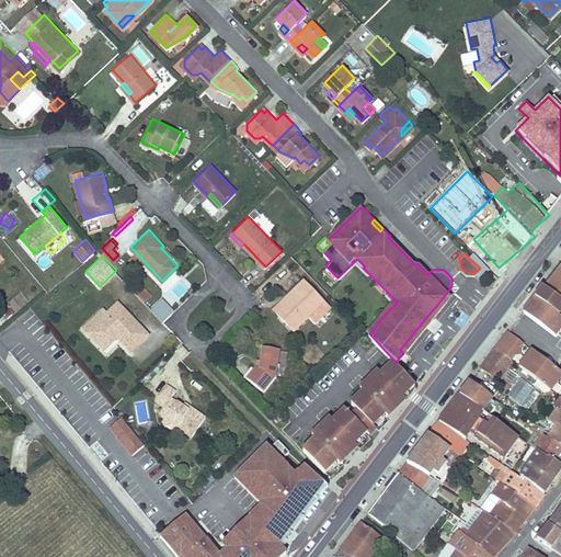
[(560,261),(542,283),(560,296),(560,261)]
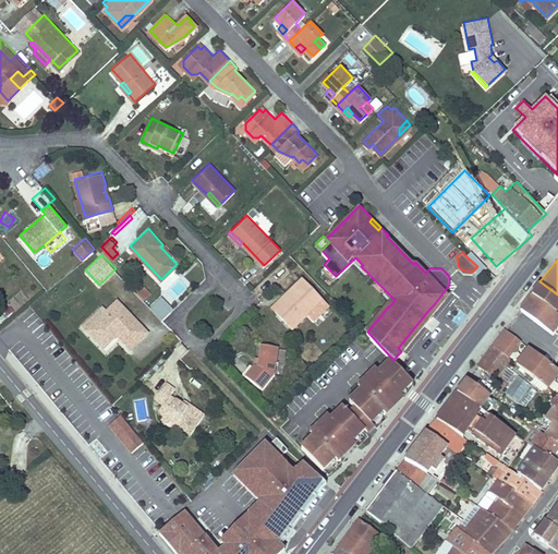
[(303,278),(300,275),(284,289),(288,292),(303,278)]
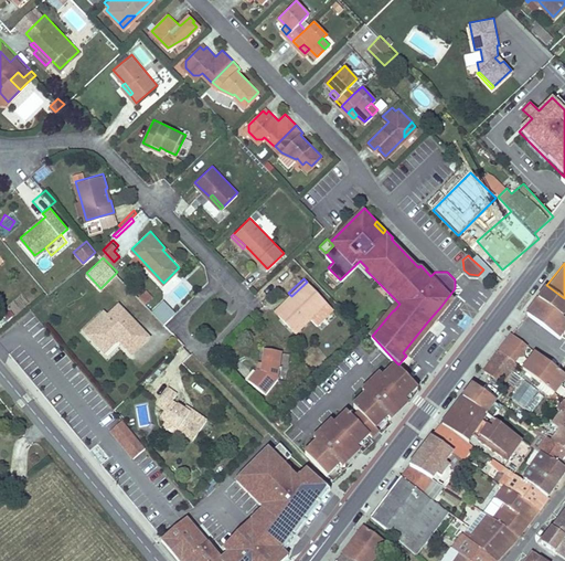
[(309,313),(323,298),(307,282),(291,296),(292,298),(278,311),(296,330),(311,316),(311,315),(309,313)]
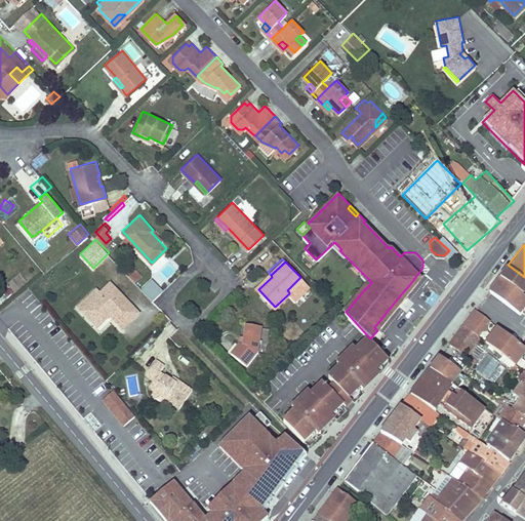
[(524,277),(508,265),(502,272),(501,274),(500,275),(523,291),(524,288),(524,277)]
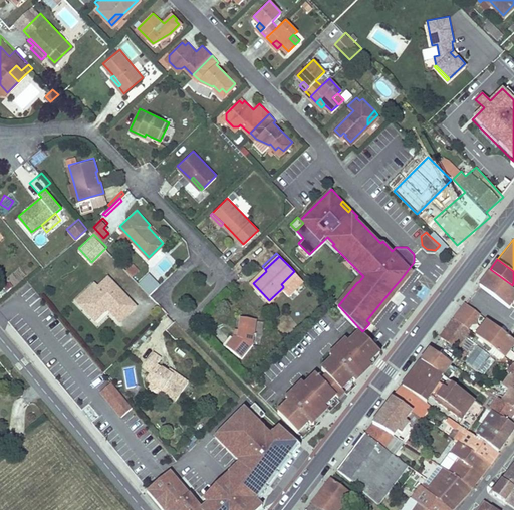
[(134,275),(140,266),(132,261),(125,269),(134,275)]
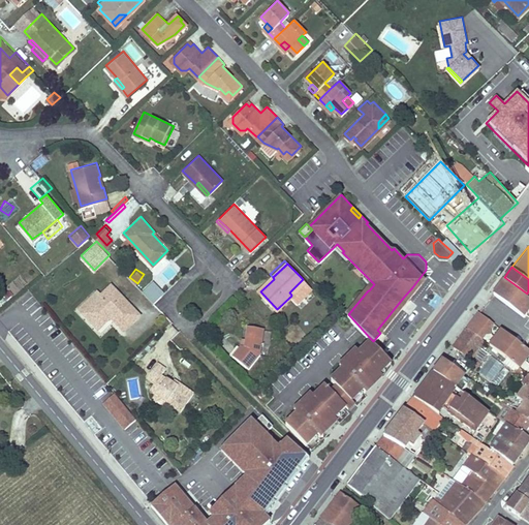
[(504,277),(494,291),(525,314),(527,311),(528,308),(528,296),(527,294),(504,277)]
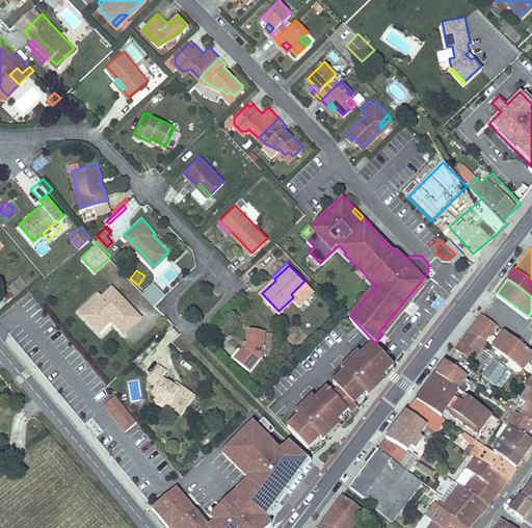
[(313,290),(304,281),(291,294),(293,296),(293,297),(299,304),(313,290)]
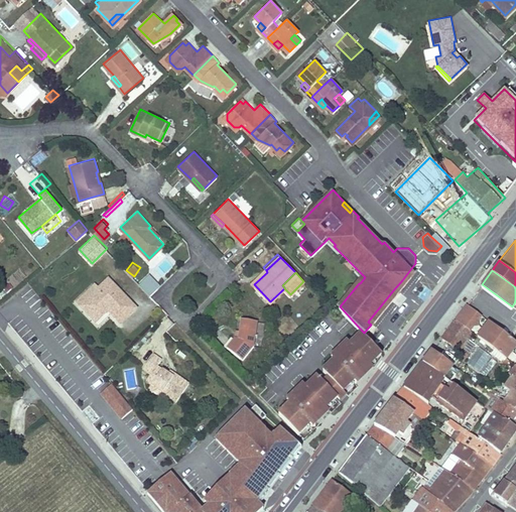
[(136,304),(108,276),(98,286),(80,303),(92,315),(100,307),(103,311),(108,306),(109,305),(111,307),(110,309),(120,320),(136,304)]
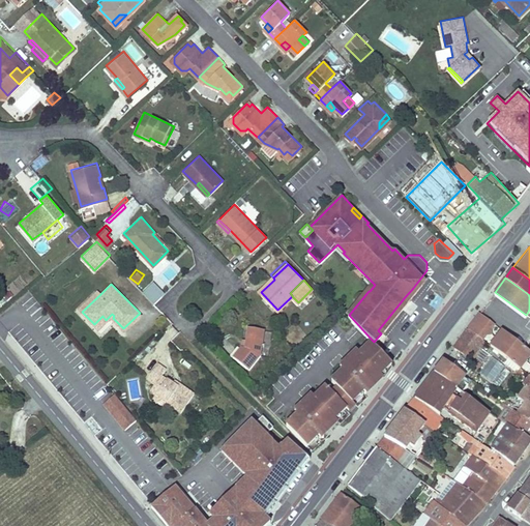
[(157,285),(147,295),(154,302),(165,292),(157,285)]
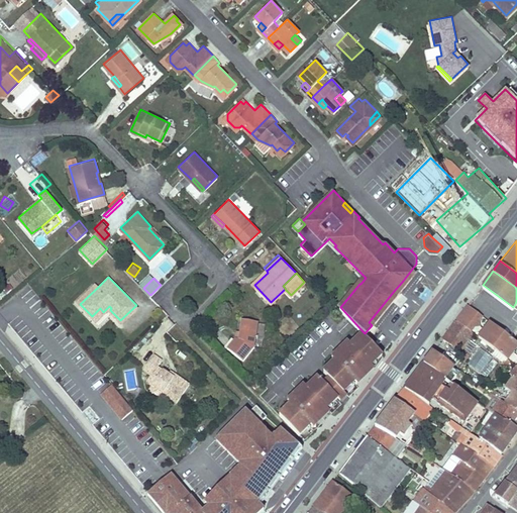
[(80,304),(98,287),(94,283),(77,300),(80,304)]
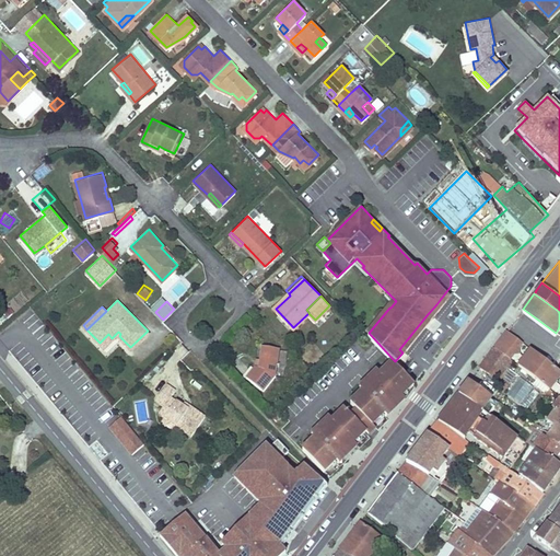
[(500,338),(494,345),(510,356),(514,350),(520,350),(518,345),(523,339),(508,327),(502,334),(500,338)]
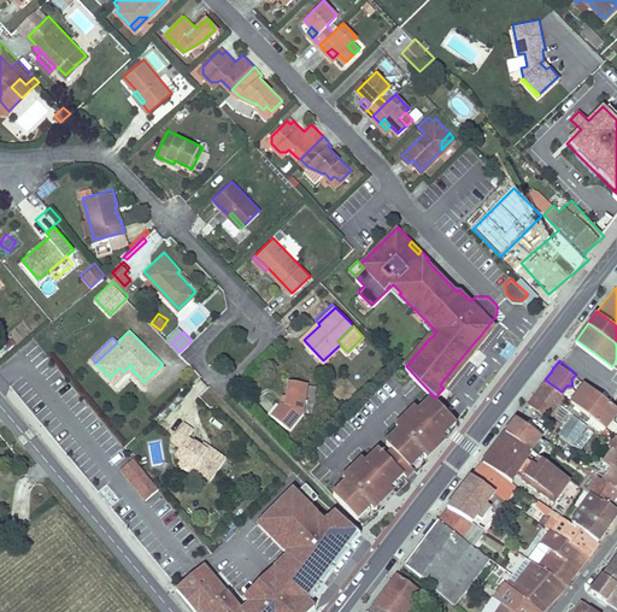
[(119,368),(110,377),(113,381),(123,372),(119,368)]
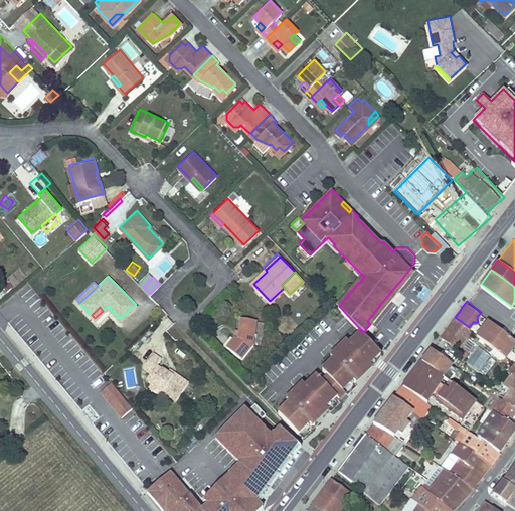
[(253,343),(258,318),(240,315),(238,328),(237,335),(235,335),(234,335),(233,336),(226,345),(241,357),(253,343)]
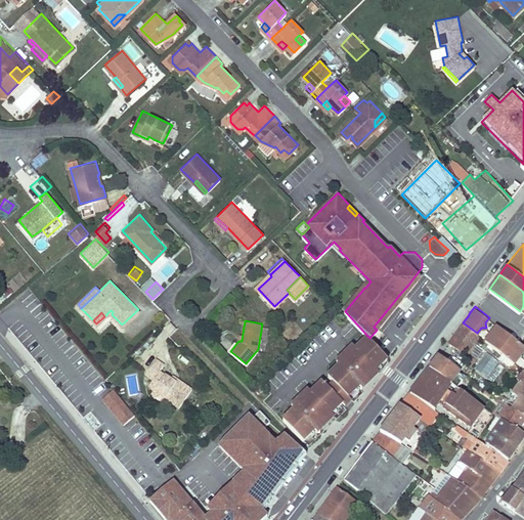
[(472,344),(474,342),(479,335),(477,333),(463,322),(455,332),(472,344)]
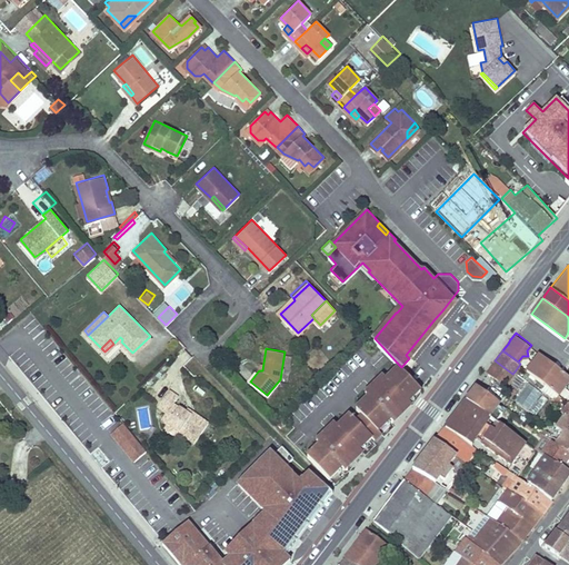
[(527,368),(536,375),(558,393),(568,378),(568,373),(565,370),(540,352),(527,368)]
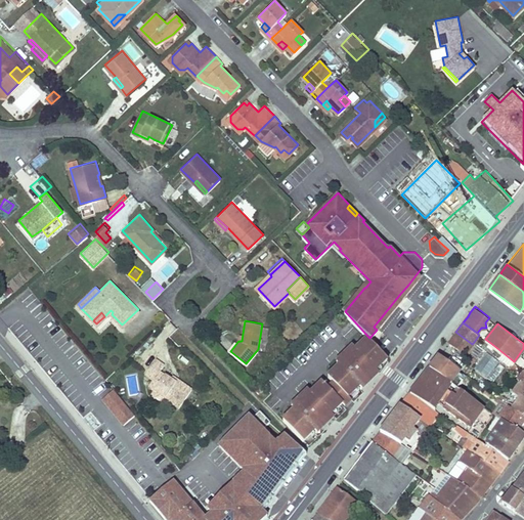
[(448,341),(466,352),(472,344),(455,332),(448,341)]
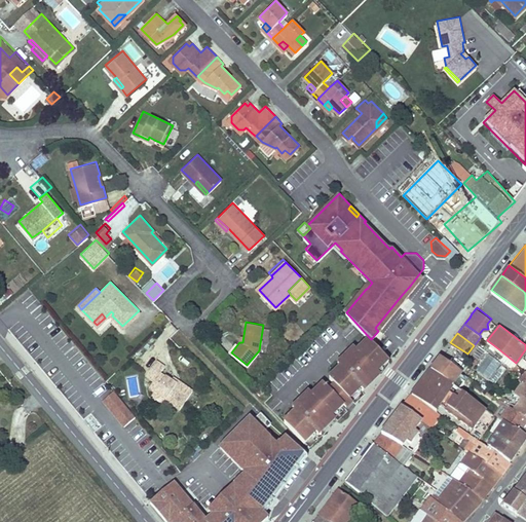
[(371,339),(369,337),(358,348),(354,345),(353,346),(339,361),(338,362),(340,365),(329,376),(335,381),(330,386),(324,380),(312,392),(309,388),(308,389),(294,405),(293,405),(296,408),(285,419),(304,440),(305,440),(315,430),(315,429),(318,432),(335,415),(333,412),(343,403),(343,402),(346,405),(352,399),(350,396),(361,385),(364,388),(380,372),(378,369),(378,368),(389,358),(371,339)]
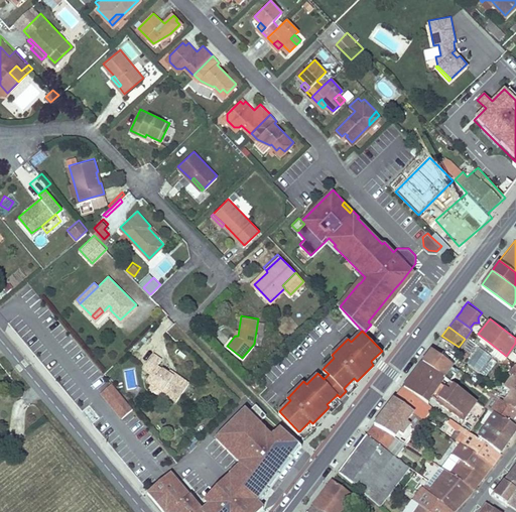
[(486,340),(478,334),(476,338),(483,344),(486,340)]
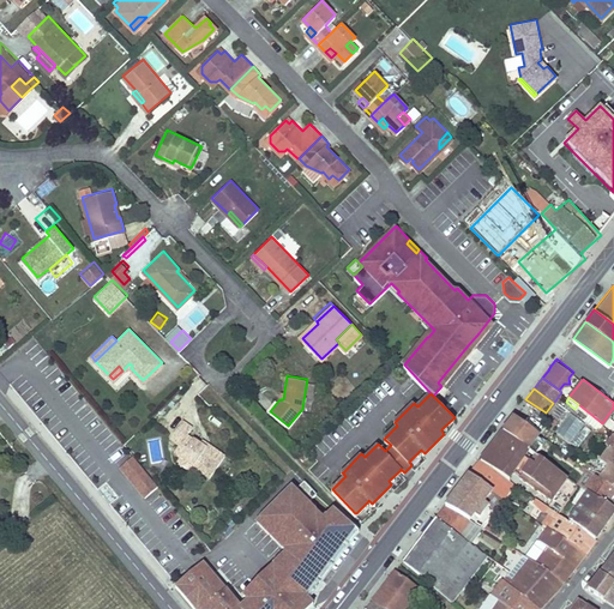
[(278,401),(275,398),(266,409),(270,411),(278,401)]
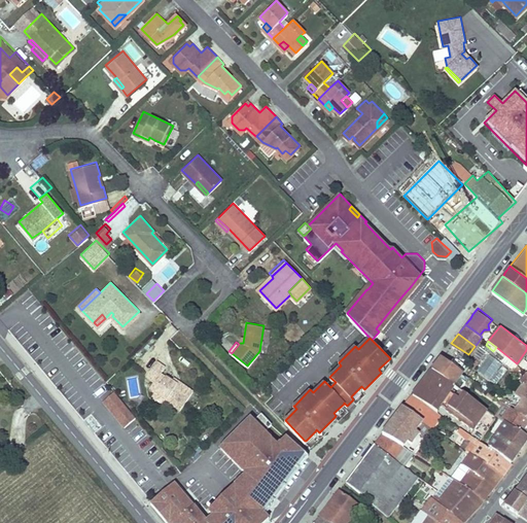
[(477,348),(475,346),(468,354),(470,356),(477,348)]
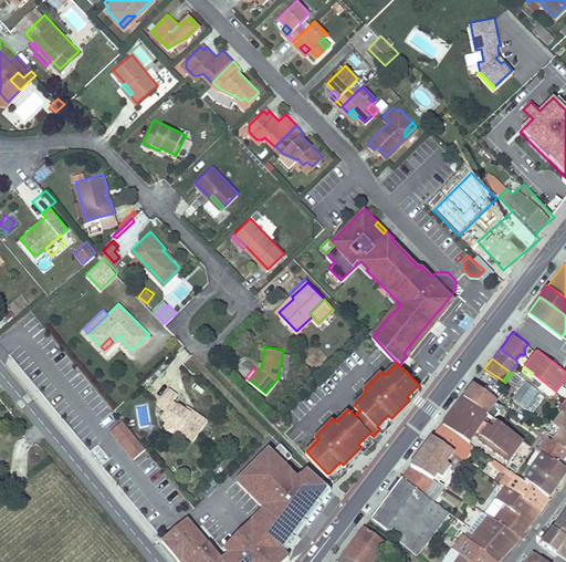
[(532,410),(545,394),(524,377),(511,395),(532,410)]
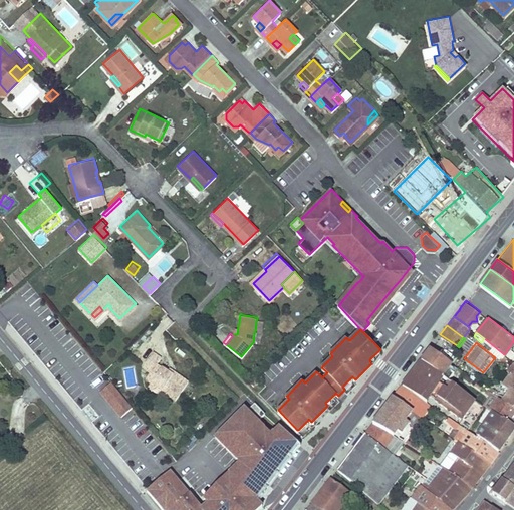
[(443,374),(449,378),(454,371),(448,366),(452,361),(431,346),(421,358),(443,374)]
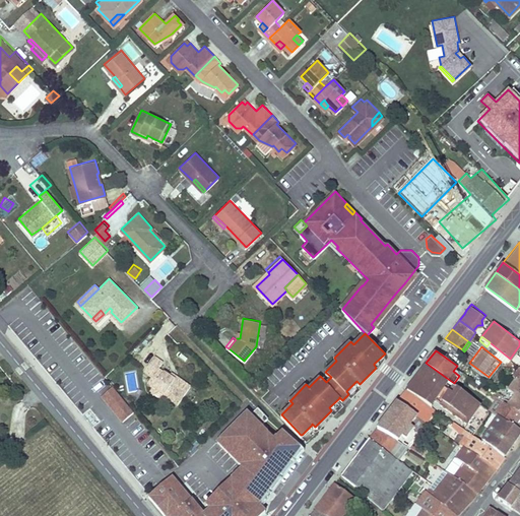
[(154,353),(144,369),(151,374),(146,381),(152,385),(164,392),(178,402),(190,384),(176,374),(174,377),(169,373),(158,366),(163,360),(154,353)]
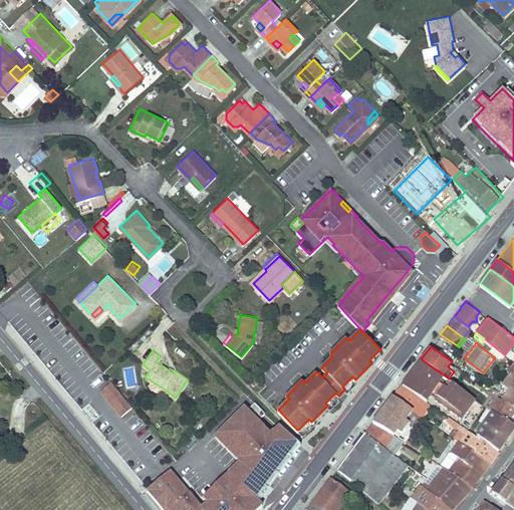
[(408,376),(403,384),(426,399),(430,393),(443,374),(421,358),(408,376)]
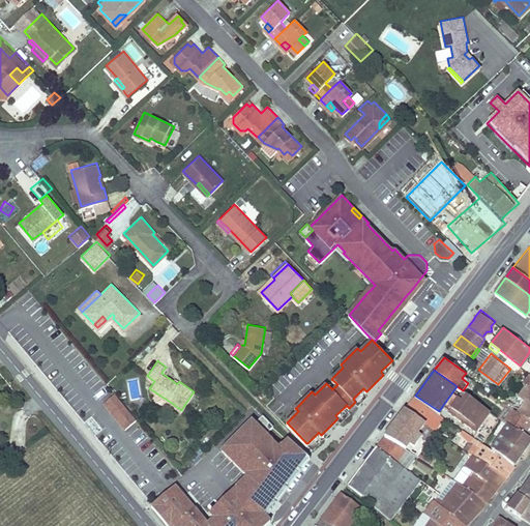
[(472,378),(466,373),(462,378),(468,383),(472,378)]
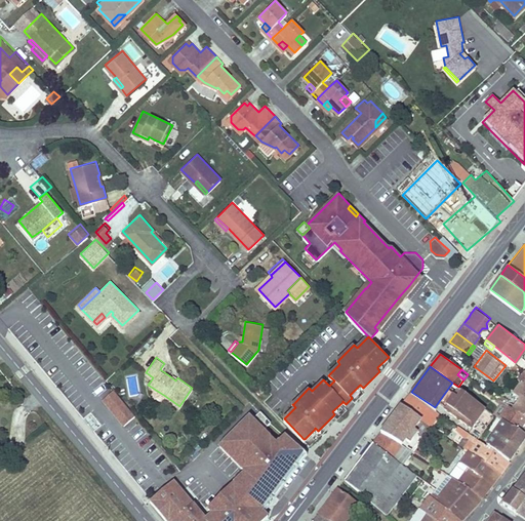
[(473,385),(479,389),(482,386),(476,381),(473,385)]
